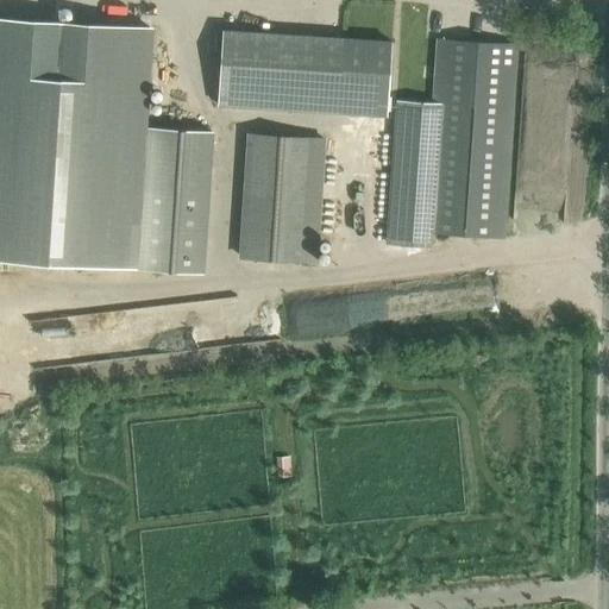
[(0,258),(135,268),(143,127),(150,27),(0,17),(0,258)]
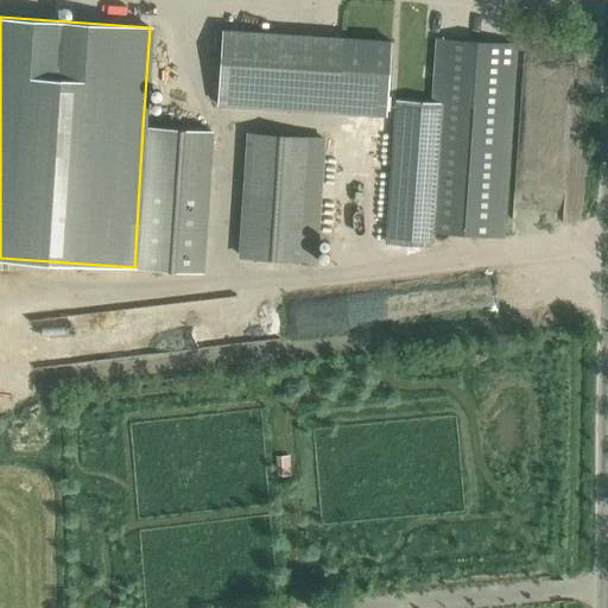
[(390,40),(344,37),(223,29),(217,106),(385,116),(390,40)]
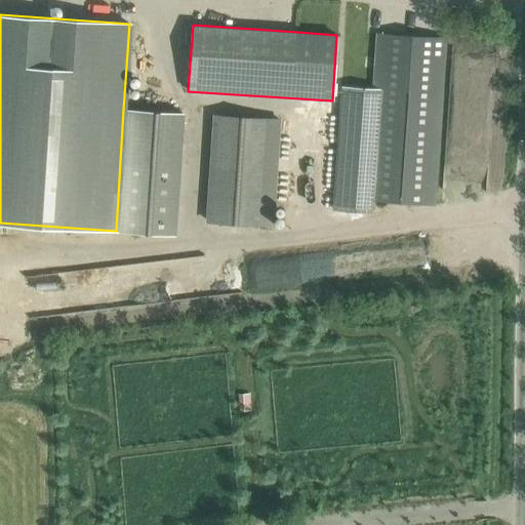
[(373,200),(435,204),(446,39),(378,34),(374,90),(341,88),(333,209),(372,212),(373,200)]
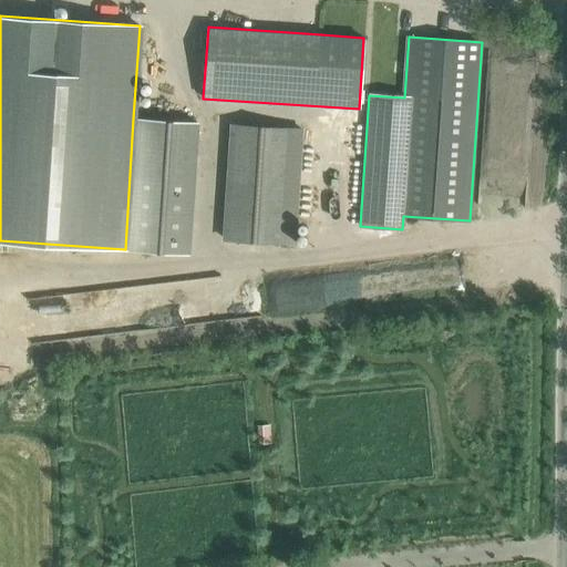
[(136,119),(127,249),(189,253),(197,122),(136,119)]
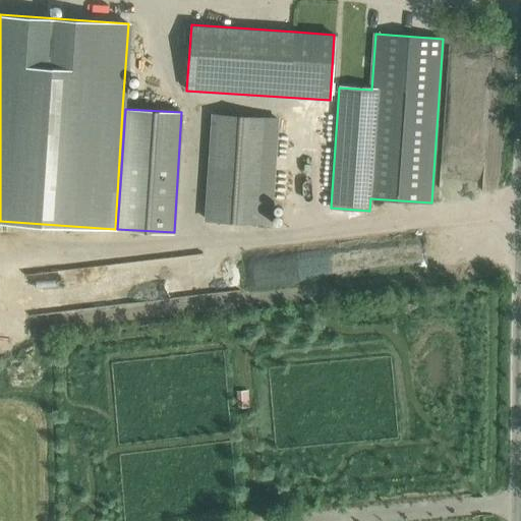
[(214,114),(208,220),(272,223),(278,118),(214,114)]
